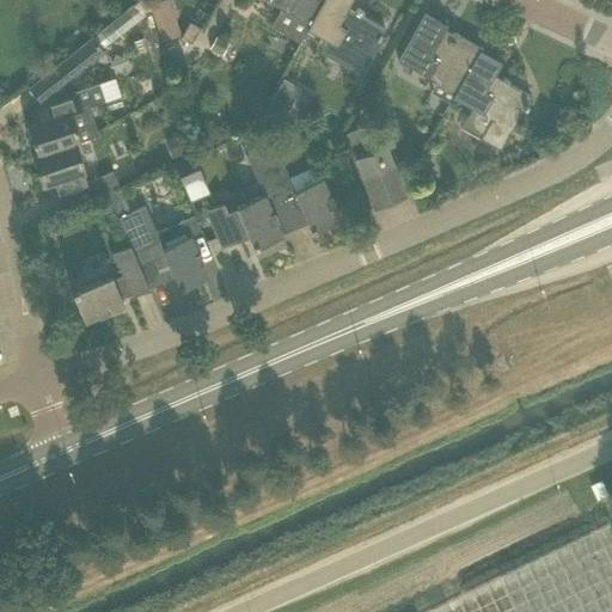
[(160,40),(181,34),(170,0),(161,0),(150,4),(160,40)]
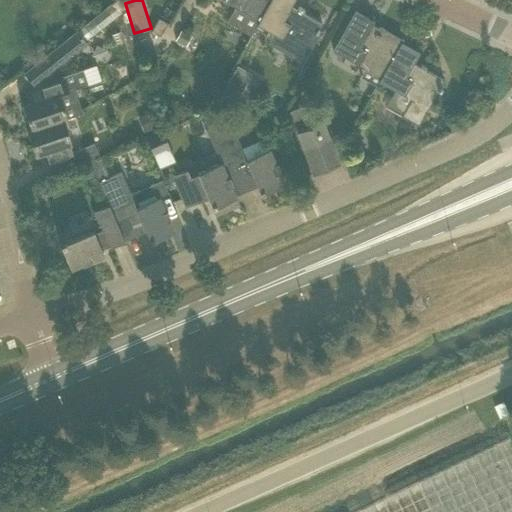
[(250,35),(256,25),(270,0),(221,0),(234,7),(226,21),(250,35)]
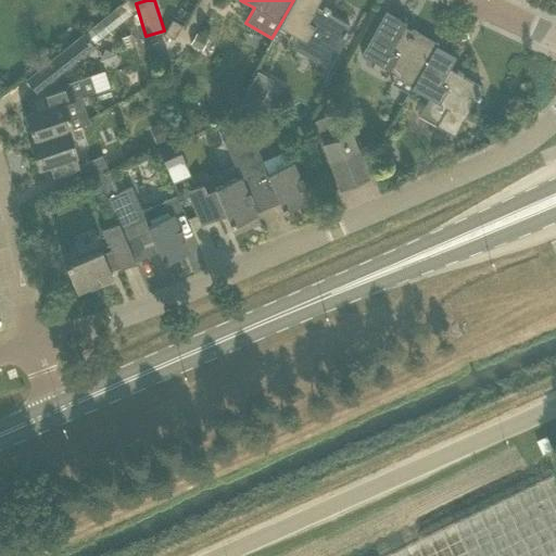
[(323,11),(316,7),(319,0),(293,0),(278,27),(332,58),(344,33),(349,25),(329,13),(330,11),(325,8),(323,11)]
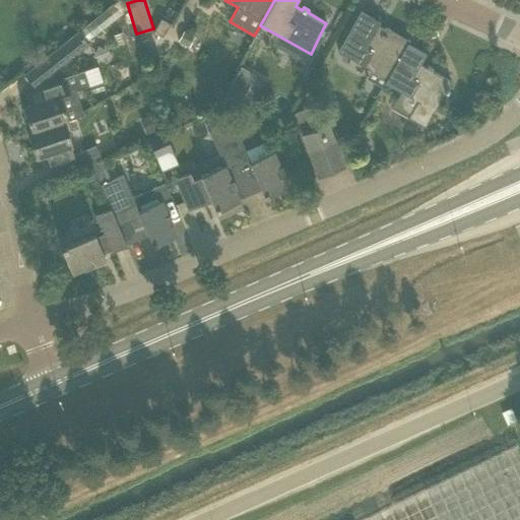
[(338,53),(387,79),(407,44),(409,41),(385,27),(382,34),(375,30),(380,22),(361,12),(338,53)]
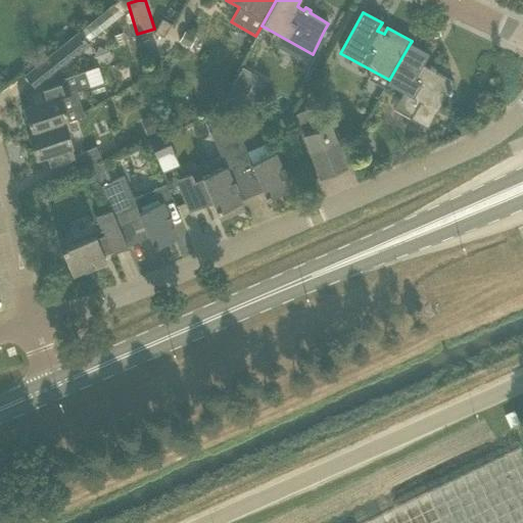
[(154,32),(163,37),(171,25),(161,18),(154,32)]
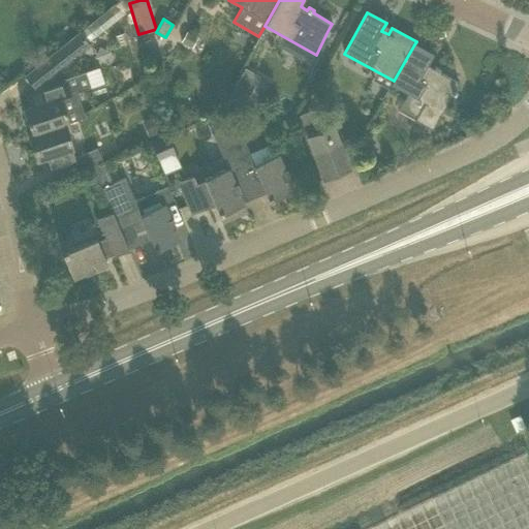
[(40,63),(51,75),(89,44),(80,32),(40,63)]
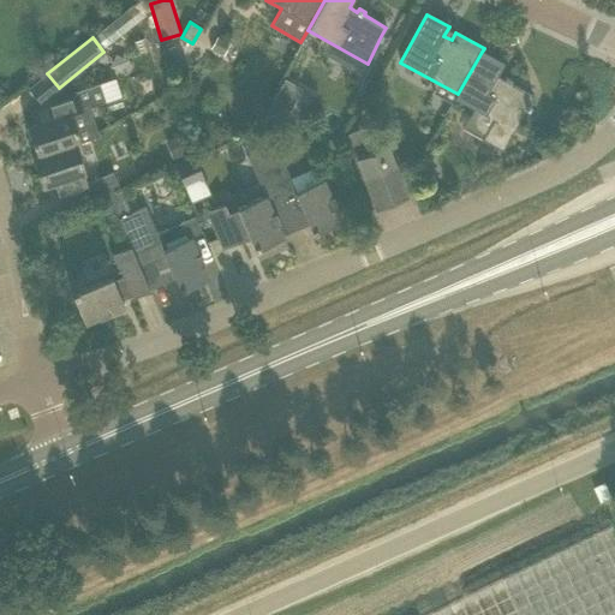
[(494,81),(503,64),(482,52),(458,94),(455,99),(493,120),(482,139),(502,150),(513,131),(525,111),(527,112),(531,106),(529,105),(533,96),(511,84),(512,81),(506,77),(501,85),(494,81)]
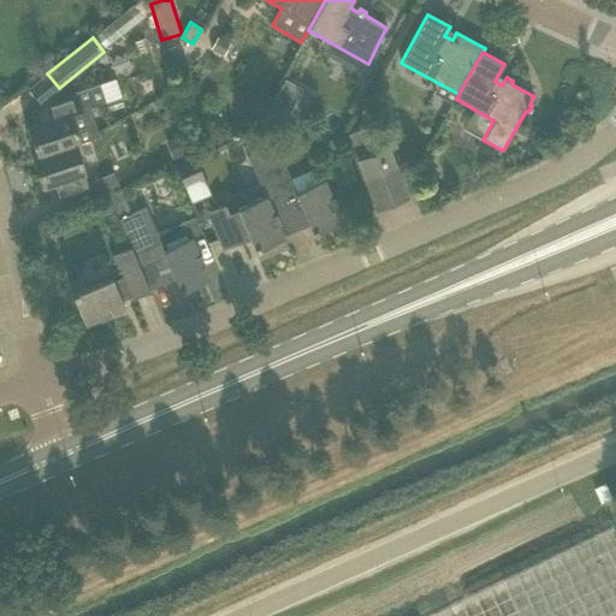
[(99,137),(89,107),(105,102),(99,84),(78,92),(29,107),(35,125),(28,128),(34,147),(37,157),(75,144),(99,137)]
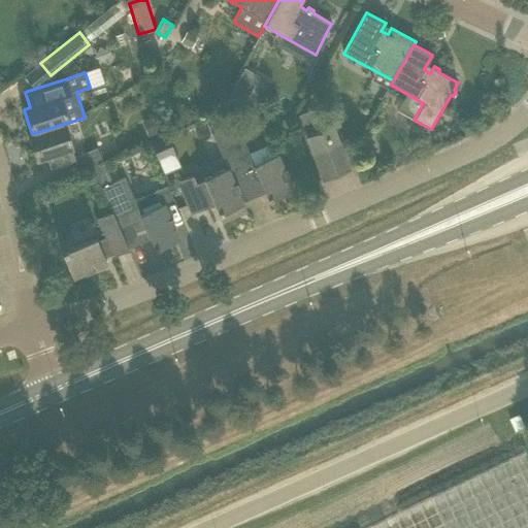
[(299,127),(320,119),(318,112),(311,110),(295,117),(299,127)]
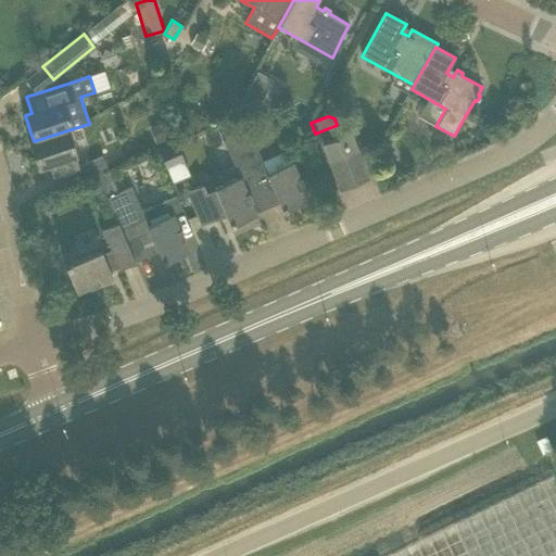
[(67,130),(34,141),(29,142),(38,169),(49,166),(52,177),(73,171),(76,169),(73,159),(76,158),(67,130)]
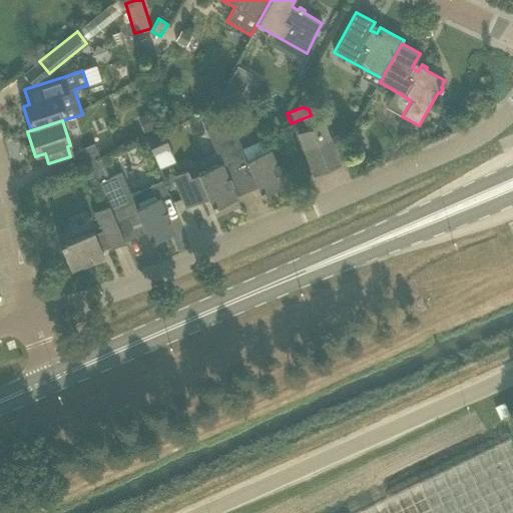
[(285,184),(270,150),(246,160),(229,120),(205,131),(219,164),(220,164),(234,197),(235,196),(258,187),(261,195),(285,184)]
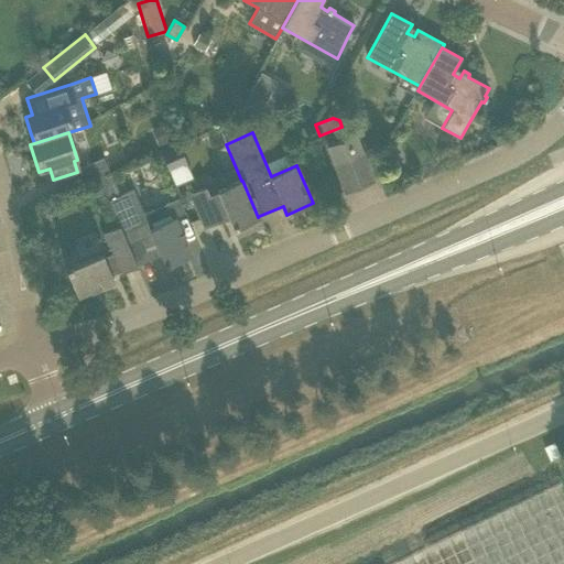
[(327,148),(346,192),(373,181),(355,137),(327,148)]
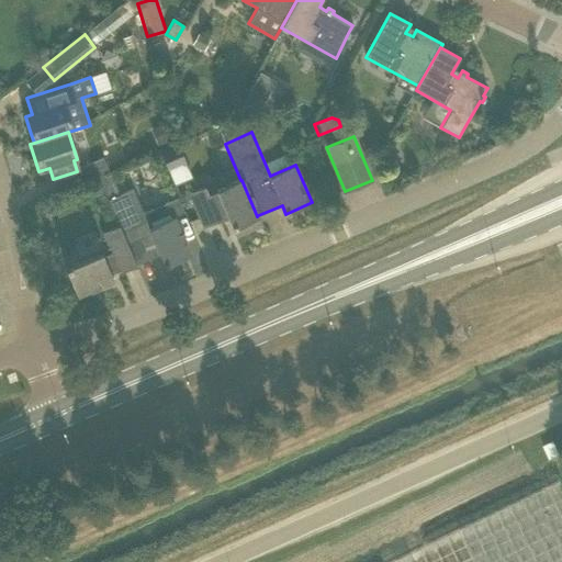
[(161,157),(167,170),(184,163),(179,149),(161,157)]
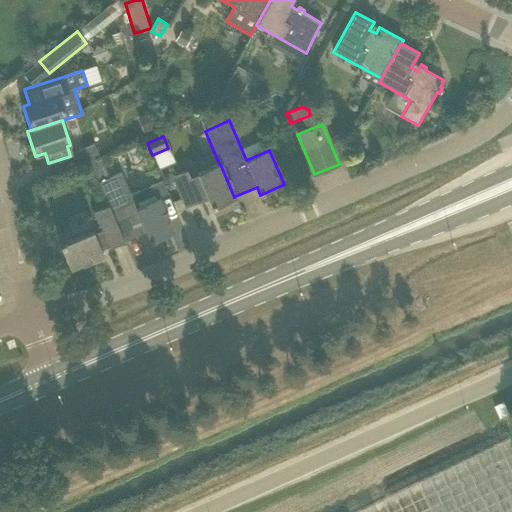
[(94,144),(73,153),(80,168),(101,159),(94,144)]
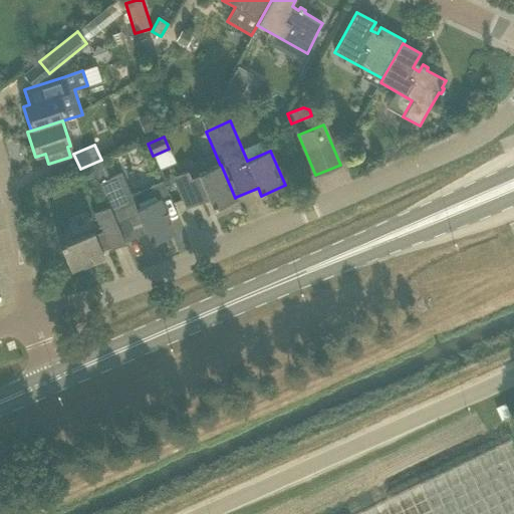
[(221,165),(220,165),(190,178),(187,171),(173,177),(186,209),(209,199),(216,216),(240,205),(236,197),(235,198),(221,165)]
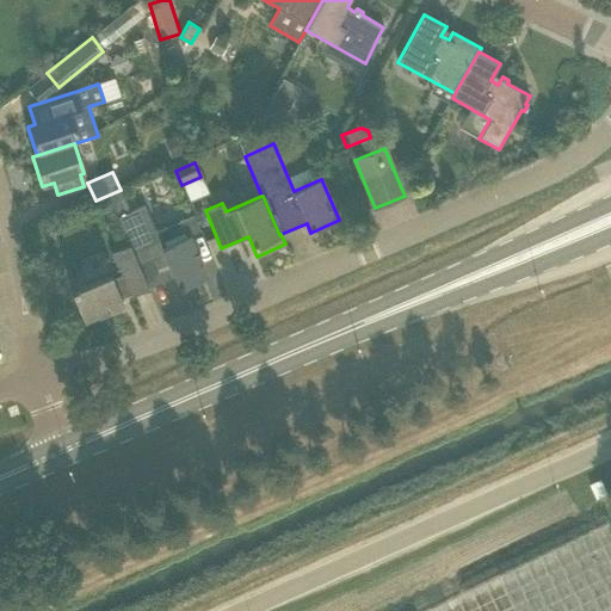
[(208,277),(190,236),(189,235),(162,247),(144,205),(118,217),(129,245),(130,245),(133,252),(133,253),(148,288),(173,277),(179,289),(208,277)]
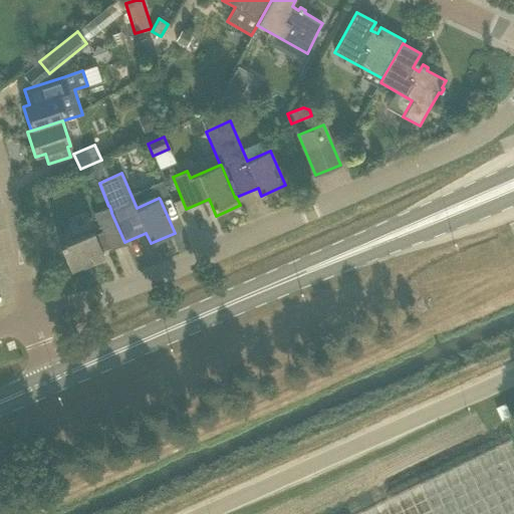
[(164,181),(154,185),(159,198),(160,199),(170,195),(164,181)]
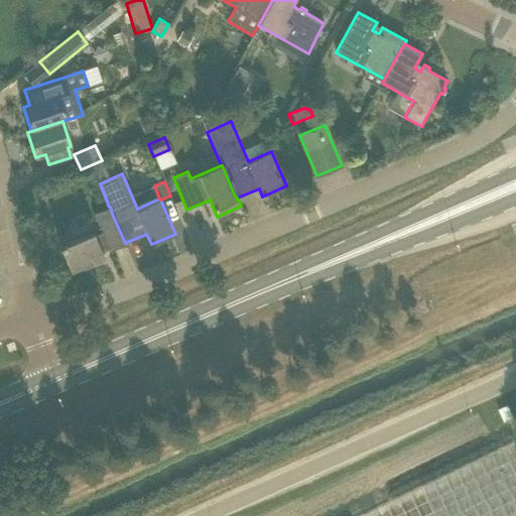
[(94,233),(59,247),(72,272),(105,258),(102,252),(110,249),(111,250),(125,244),(125,243),(112,214),(112,213),(110,207),(109,207),(95,213),(104,233),(96,236),(94,233)]
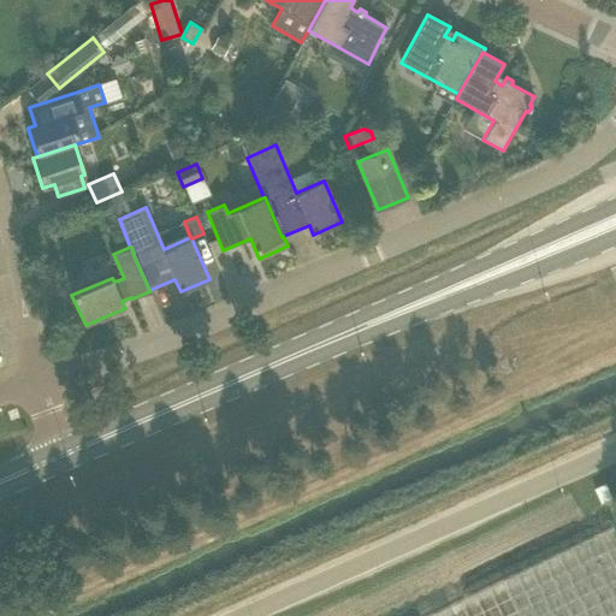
[(615,615),(615,533),(612,527),(427,615),(615,615)]
